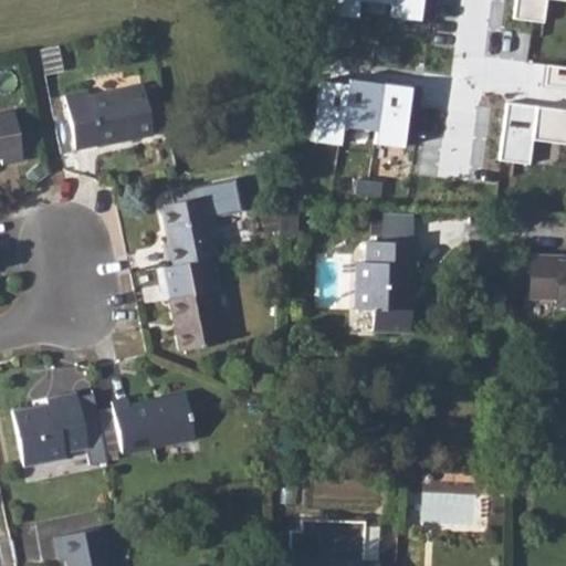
[(353,0),(321,0),(321,12),(352,16),(354,1),(353,0)]
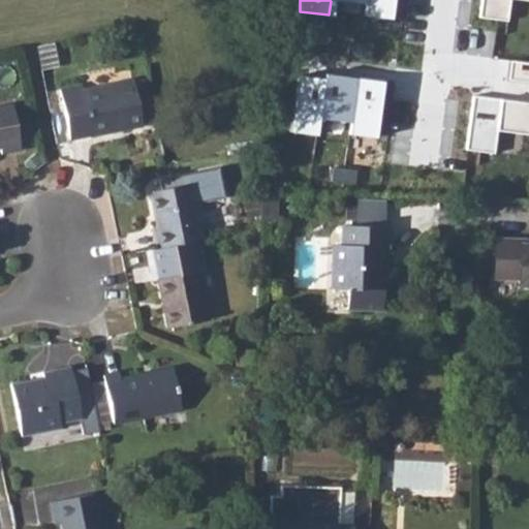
[(394,0),(364,0),(364,5),(362,18),(392,22),(394,0)]
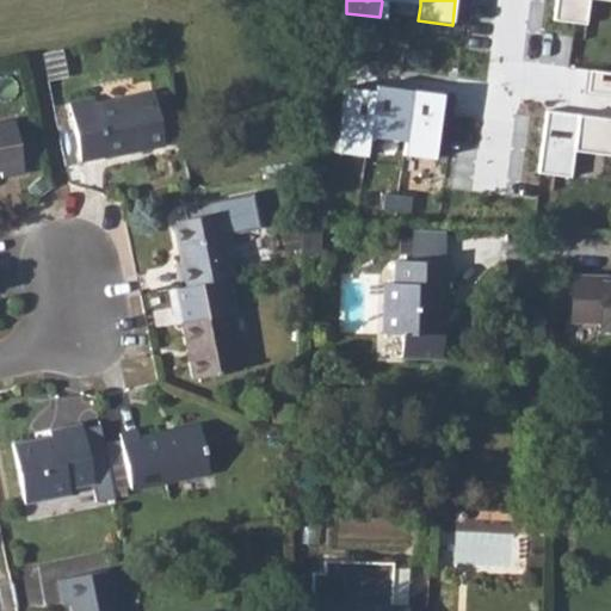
[(610,0),(555,0),(553,20),(586,24),(588,0),(610,0)]
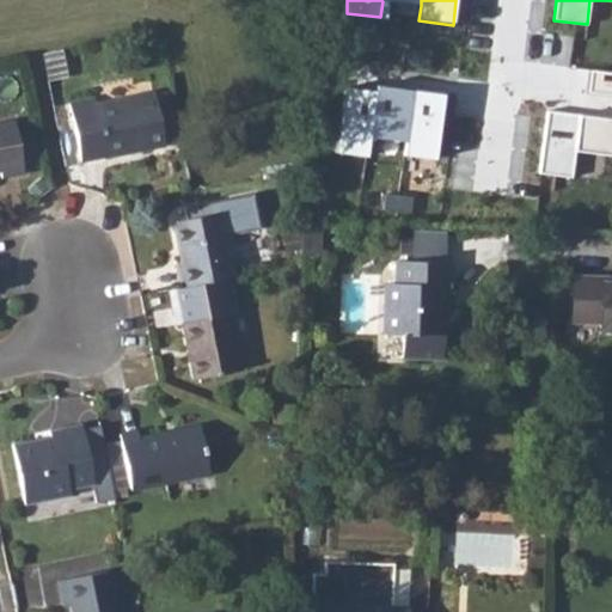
[(63,50),(44,54),(49,80),(69,77),(63,50)]
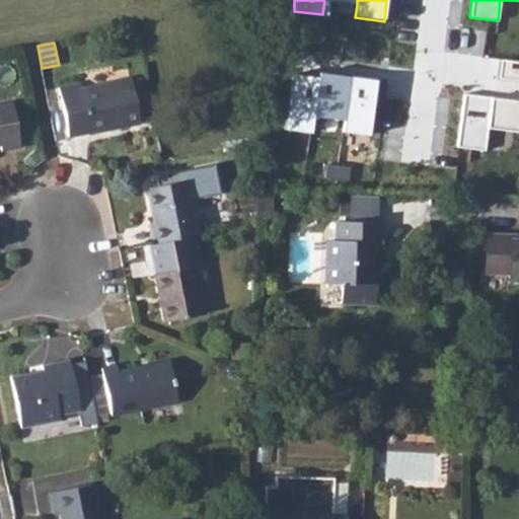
[(518,60),(502,59),(500,77),(518,79),(518,60)]
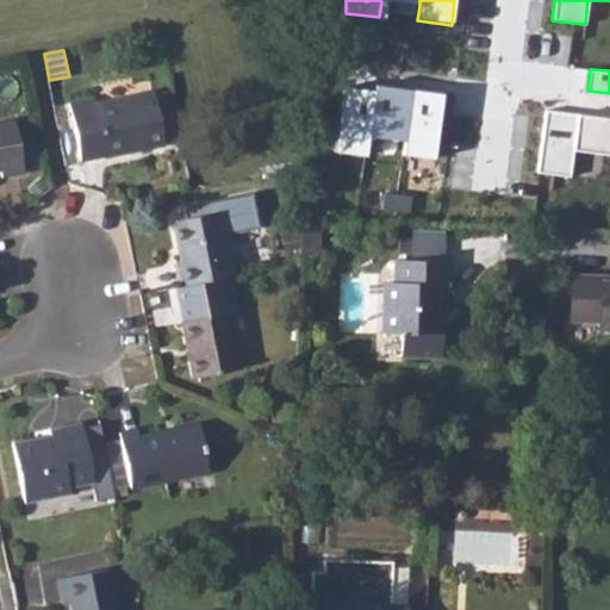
[(369,85),(336,80),(330,135),(328,149),(362,154),(363,138),(369,85)]
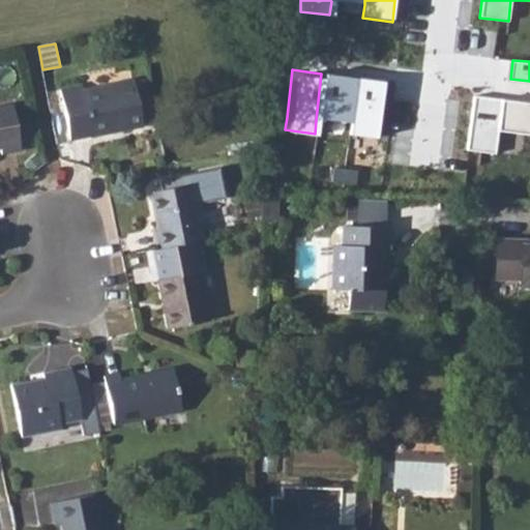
[(354,77),(321,74),(316,120),(349,123),(354,77)]
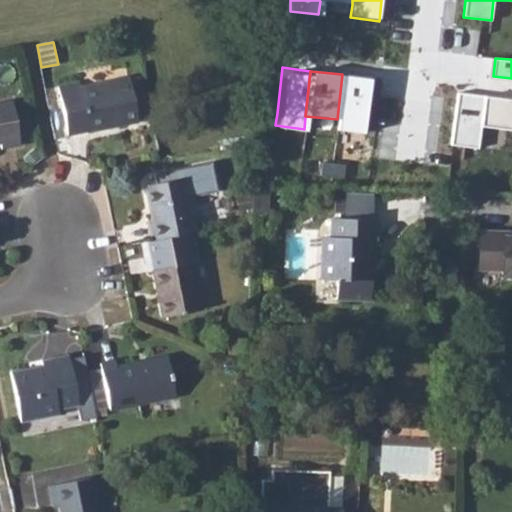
[(371,77),(342,74),(337,119),(336,132),(365,135),(371,77)]
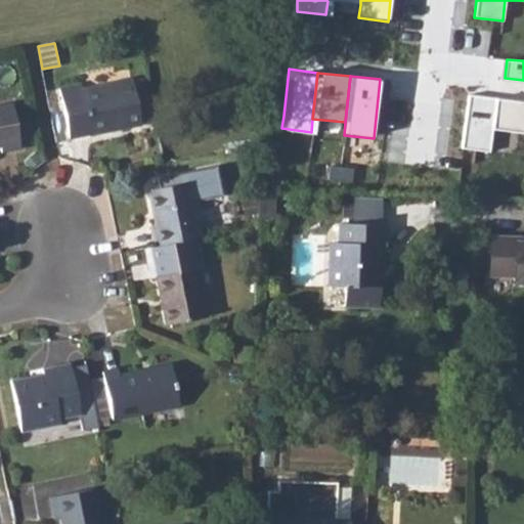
[(141,124),(132,80),(84,89),(83,83),(59,87),(70,134),(91,130),(92,134),(141,124)]
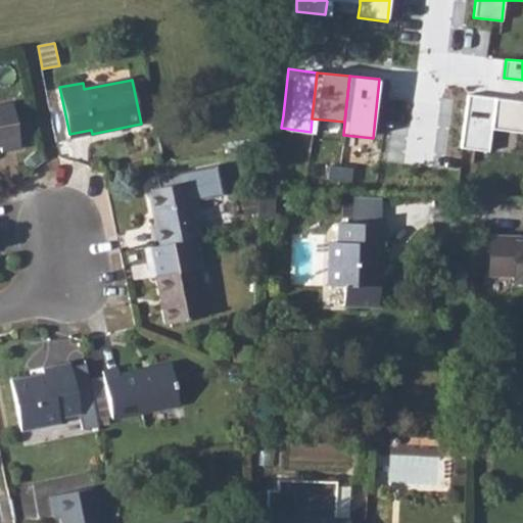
[(522,100),(467,93),(461,147),(488,150),(491,129),(522,132),(522,100)]
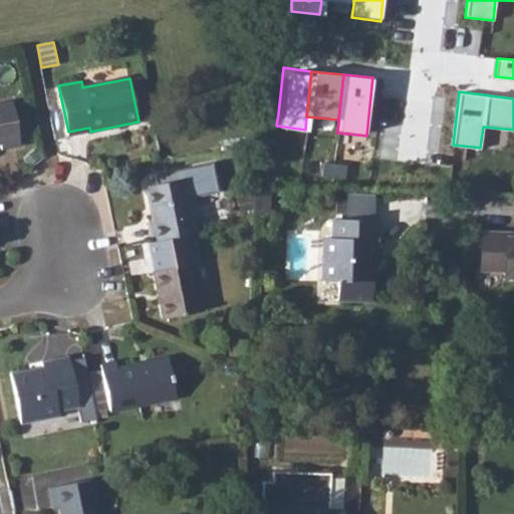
[(13,102),(0,104),(0,145),(3,145),(4,151),(21,147),(13,102)]
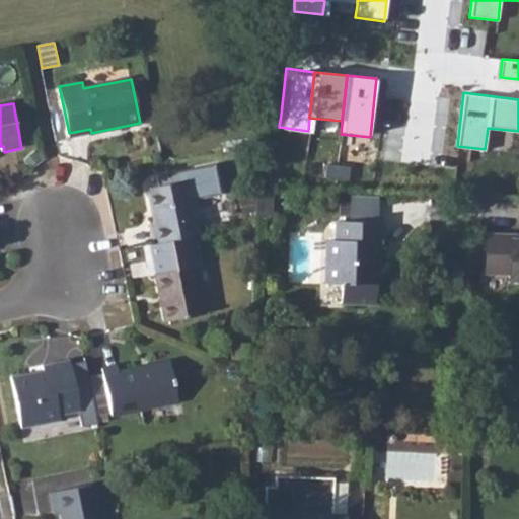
[(151,224),(155,243),(194,235),(199,234),(188,179),(148,189),(154,223),(151,224)]
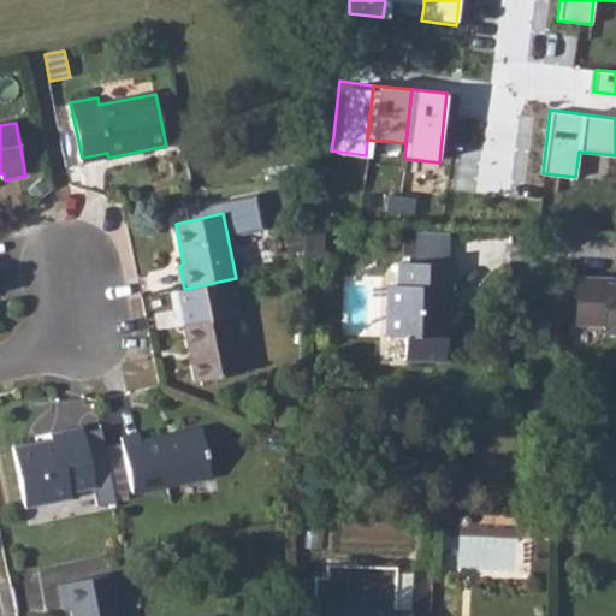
[(454,229),(403,227),(402,258),(452,259),(454,229)]
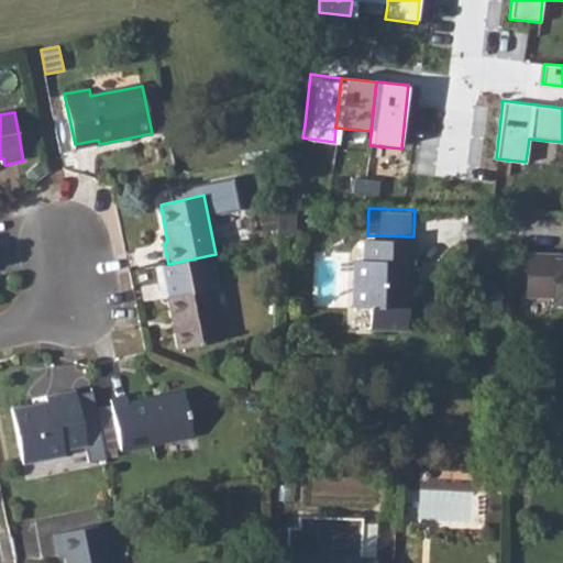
[(353,260),(353,268),(412,271),(414,241),(379,240),(363,239),(363,260),(353,260)]
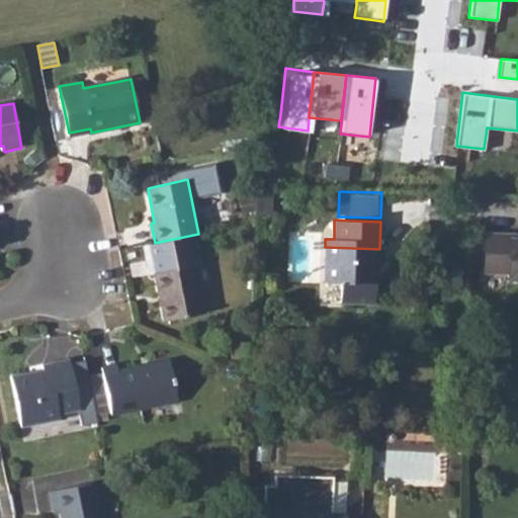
[(155,257),(148,259),(151,273),(156,272),(165,320),(204,312),(193,259),(198,258),(193,235),(155,243),(152,243),(155,257)]
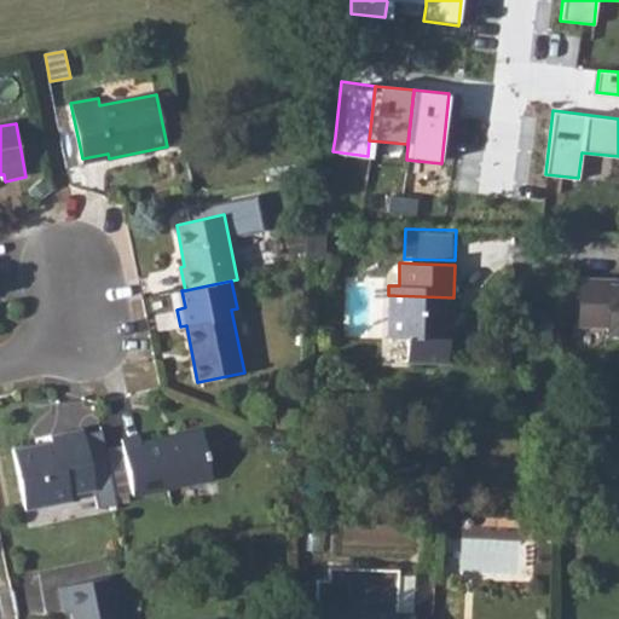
[(611,283),(579,282),(579,302),(618,302),(618,288),(611,288),(611,283)]
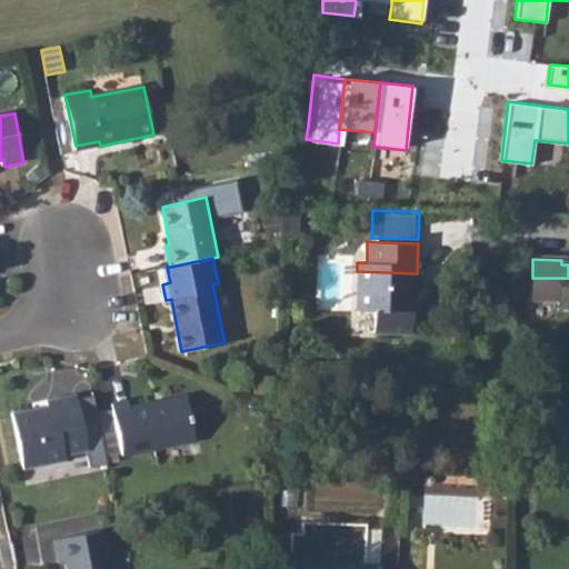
[(417,273),(357,271),(356,310),(375,310),(372,335),(411,336),(412,286),(416,286),(417,273)]
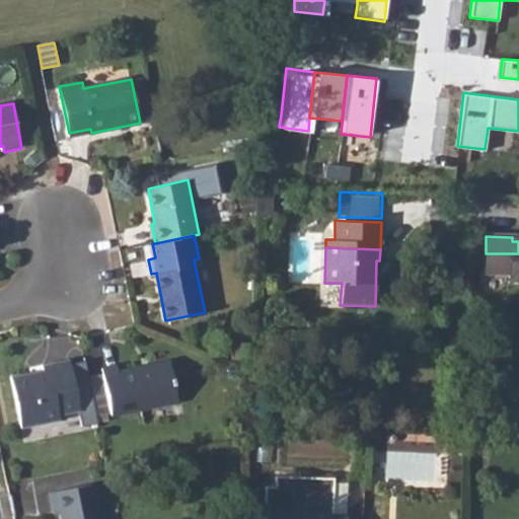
[(518,253),(486,253),(485,270),(508,271),(508,278),(511,278),(515,281),(518,281),(518,253)]
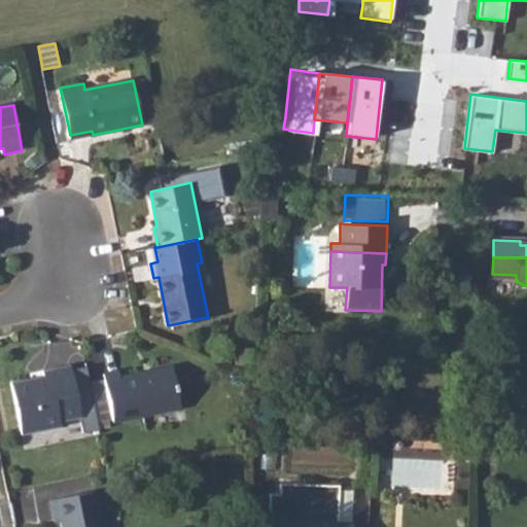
[(32,378),(11,382),(23,433),(61,426),(60,420),(82,415),(71,364),(43,371),(45,381),(34,383),(32,378)]
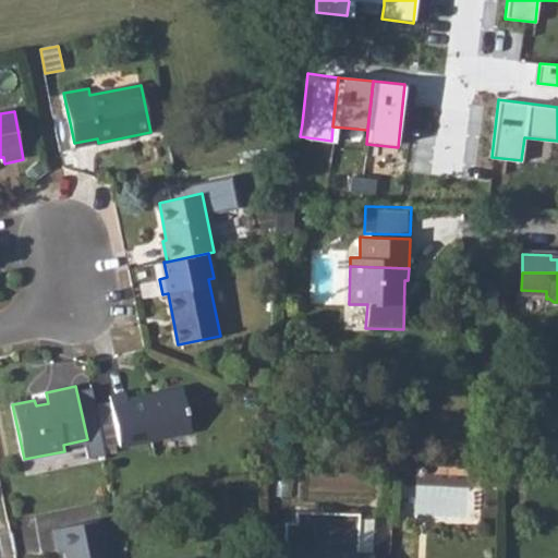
[(111,395),(112,400),(121,445),(192,431),(182,386),(128,397),(126,391),(111,395)]
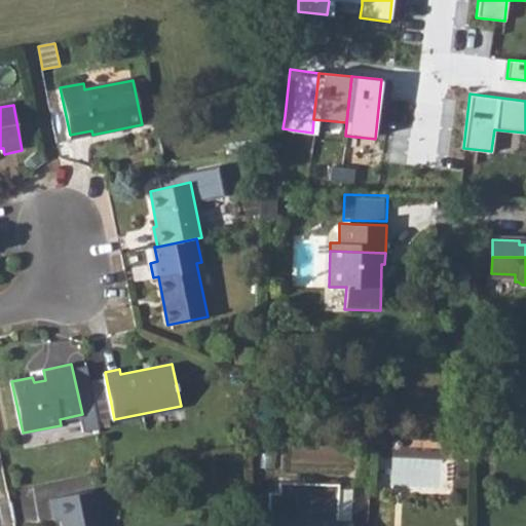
[(267,488),(266,525),(348,525),(349,519),(336,518),(337,483),(277,480),(277,488),(267,488)]
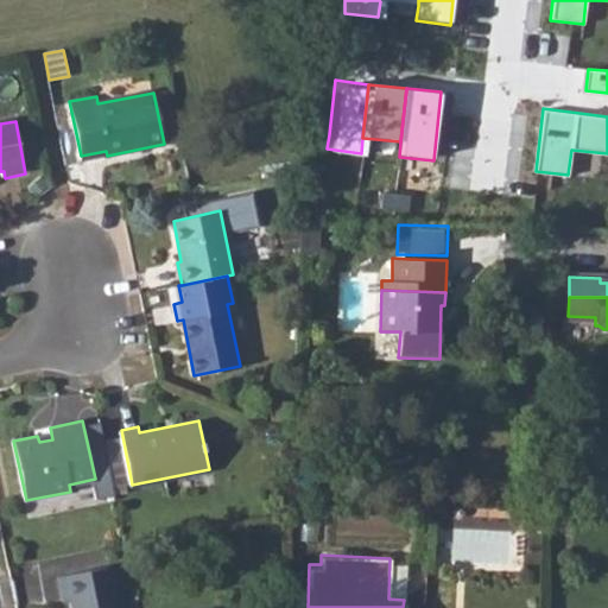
[(118,607),(109,567),(58,576),(64,602),(71,600),(73,607),(118,607)]
